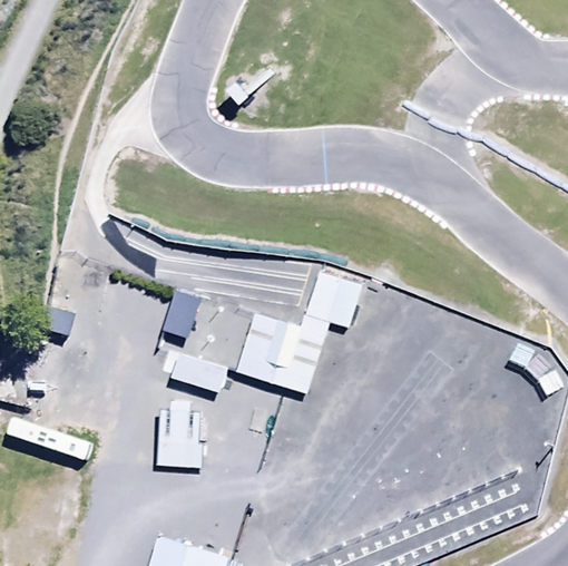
[(292,323),(254,312),(237,370),(309,391),(327,322),(344,328),(356,284),(319,274),(309,311),(296,308),(292,323)]
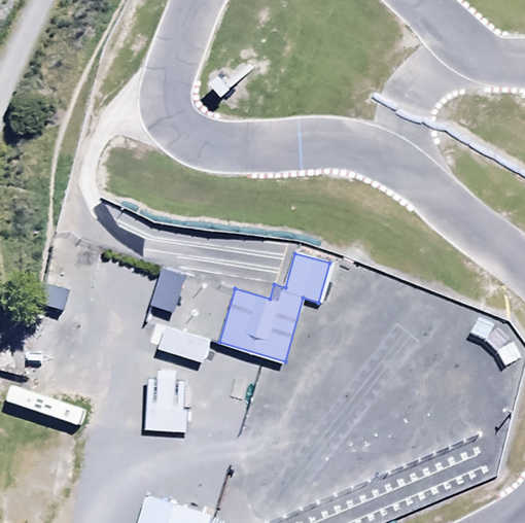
[(186,277),(166,270),(153,310),(170,315),(171,311),(175,312),(186,277)]
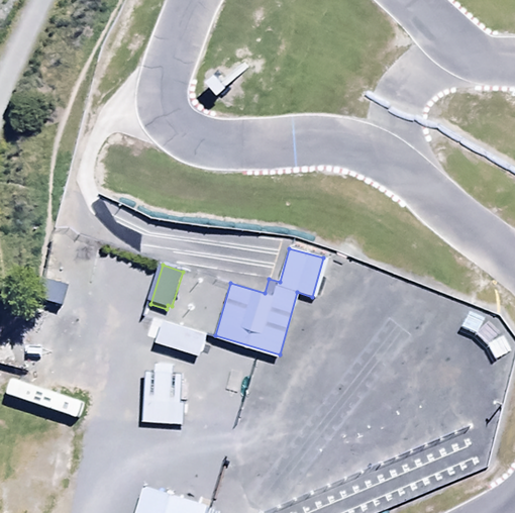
[(206,333),(163,319),(156,341),(199,355),(206,333)]
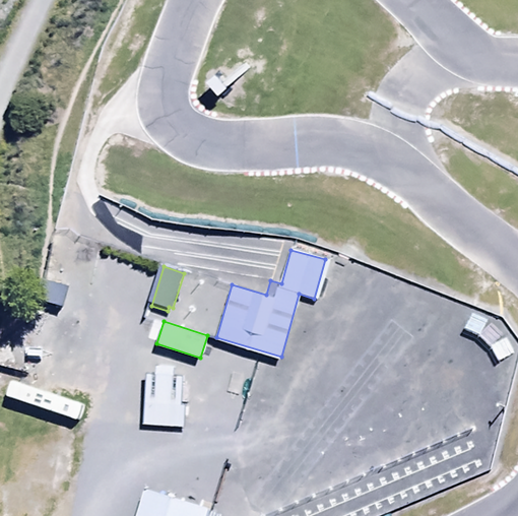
[(153,371),(144,371),(143,425),(180,426),(180,428),(184,428),(185,374),(175,374),(175,365),(153,365),(153,371)]
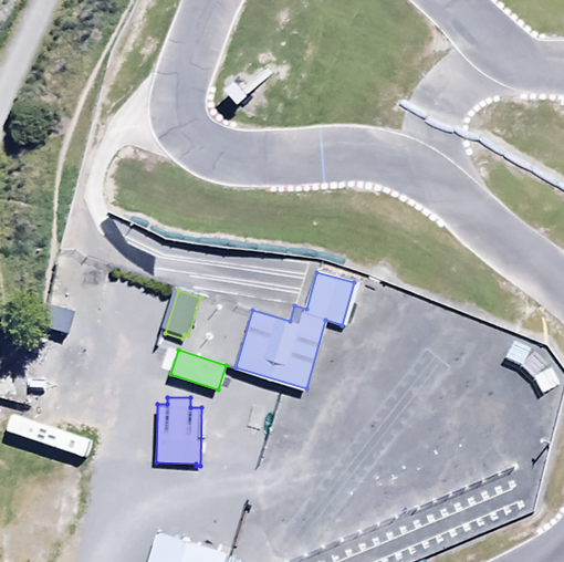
[(235,561),(237,558),(166,533),(156,561),(235,561)]
